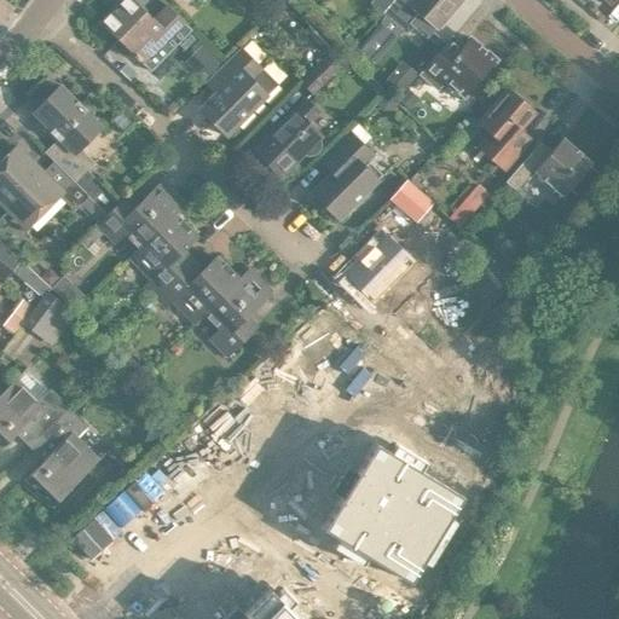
[(189,29),(163,5),(150,18),(131,0),(120,0),(99,23),(149,71),(189,29)]
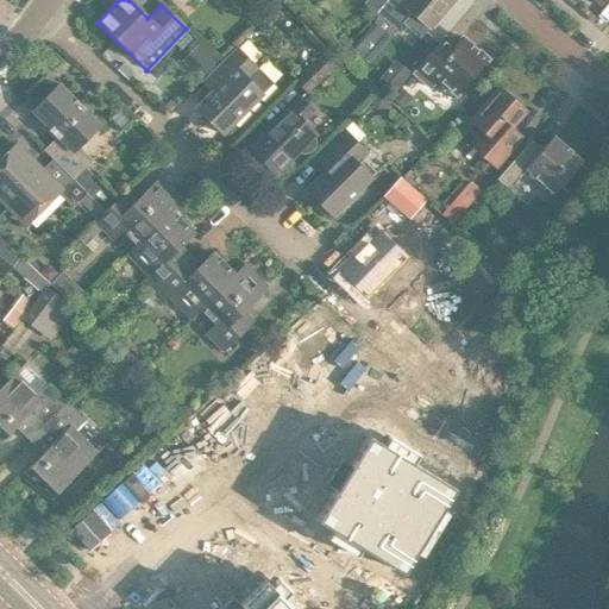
[(372,23),(351,49),(368,63),(396,30),(400,33),(407,27),(420,38),(452,0),(405,0),(403,0),(385,0),(375,13),(376,14),(372,23)]
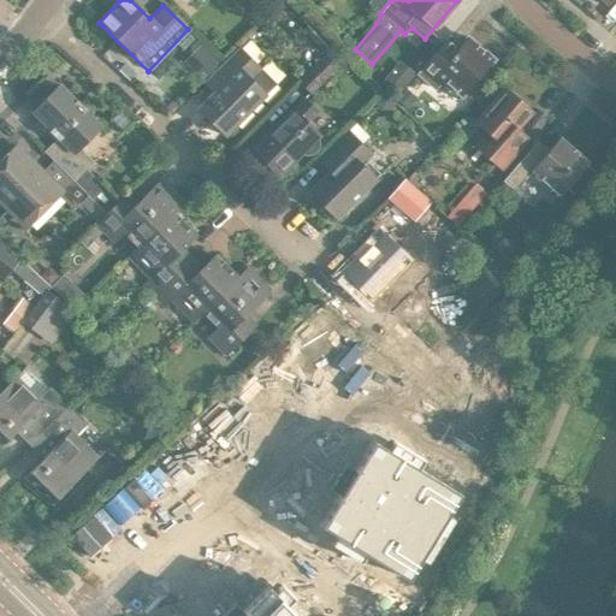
[(338,42),(345,49),(353,41),(345,34),(338,42)]
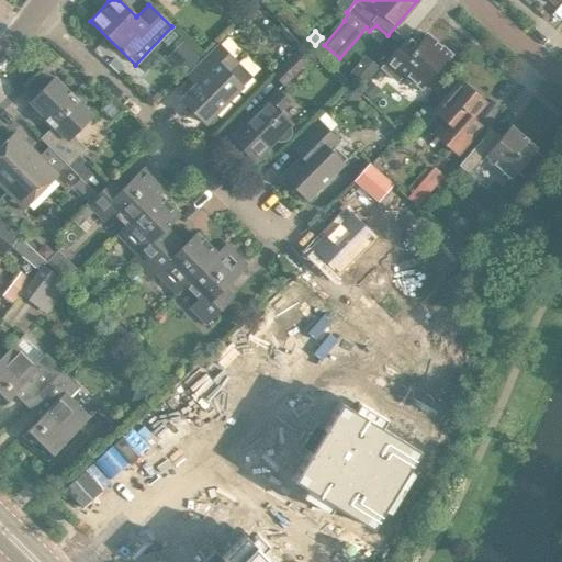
[(426,34),(414,47),(404,38),(380,67),(396,80),(403,72),(420,87),(449,54),(426,34)]
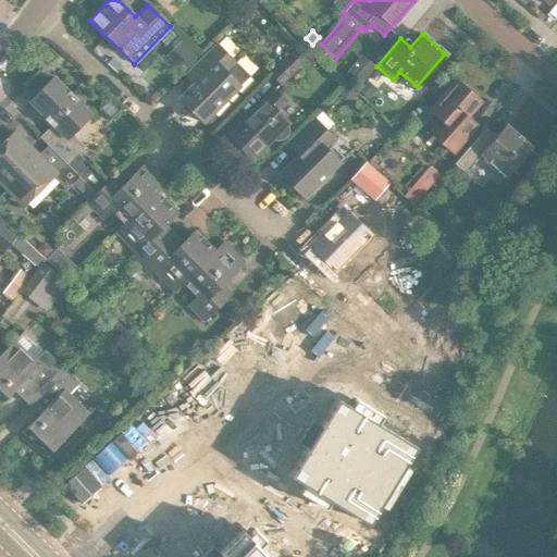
[(184,72),(198,58),(180,40),(166,54),(184,72)]
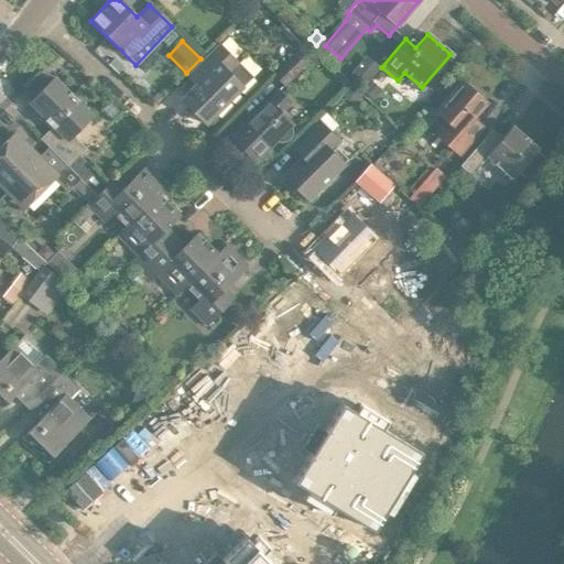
[(218,42),(185,75),(194,85),(180,98),(205,123),(251,77),(218,42)]
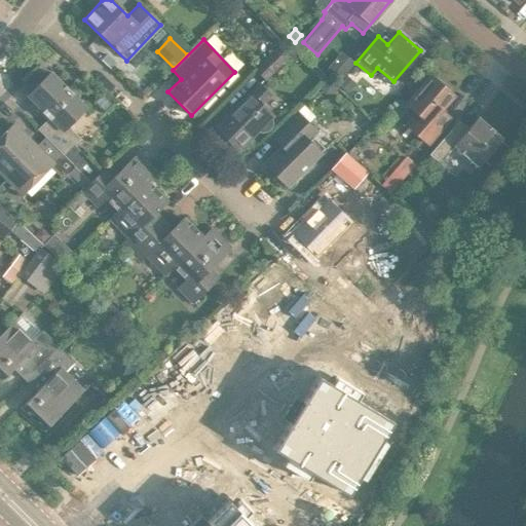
[(264,78),(286,57),(276,47),(255,69),(264,78)]
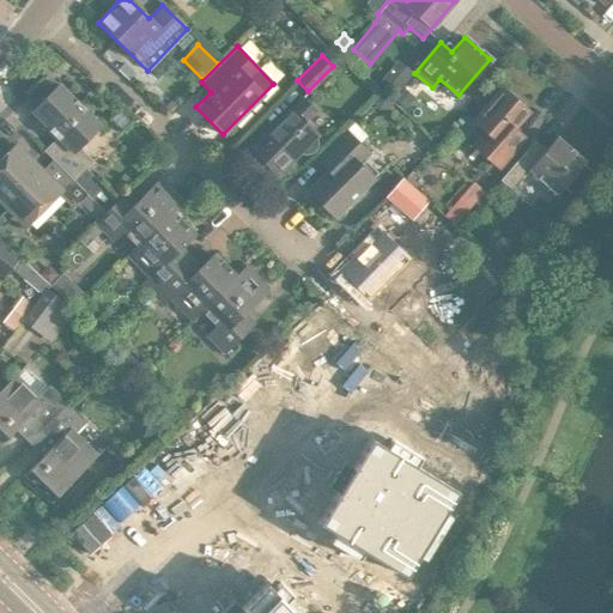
[(116,70),(127,80),(133,73),(122,64),(116,70)]
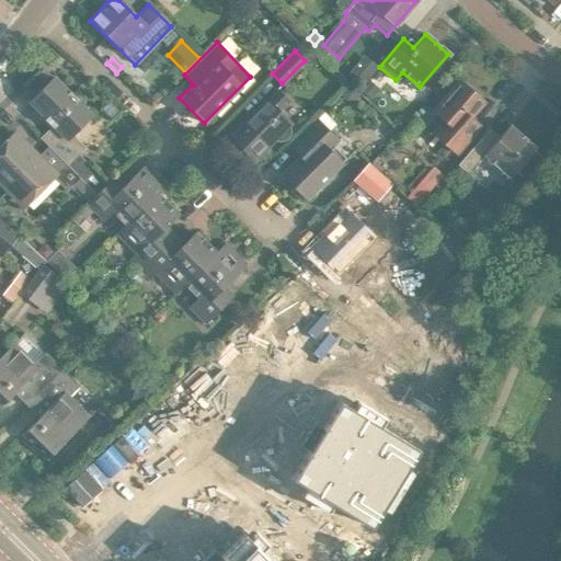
[(370,75),(357,63),(343,78),(357,90),(370,75)]
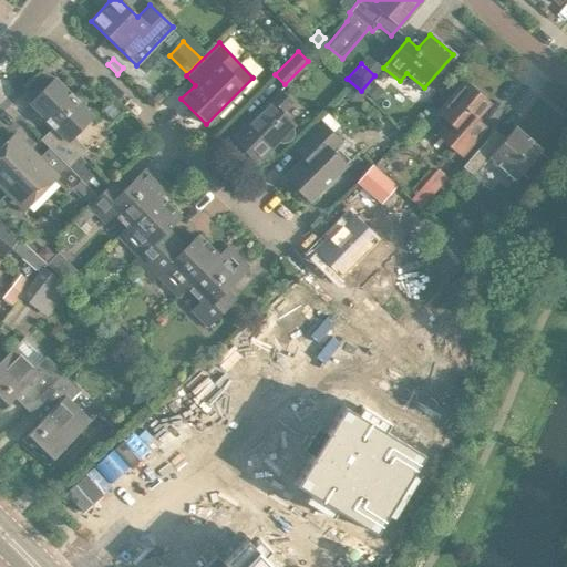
[(29,102),(52,126),(39,138),(48,147),(78,177),(89,165),(79,155),(85,150),(71,135),(91,115),(53,78),(29,102)]
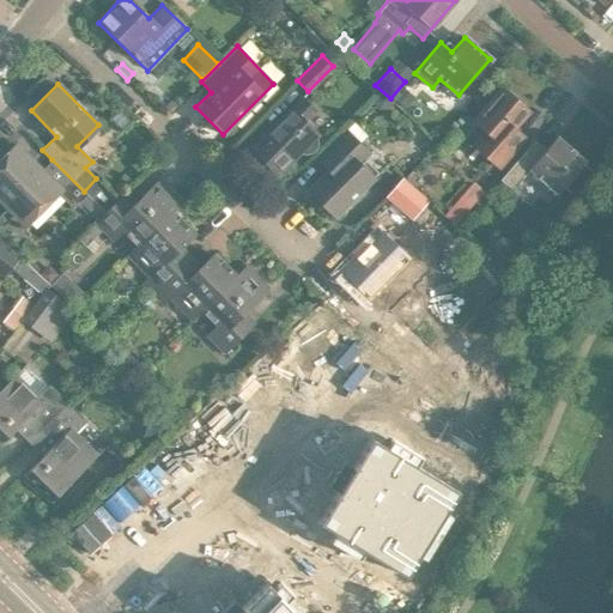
[(473,145),(487,157),(498,167),(519,144),(508,134),(528,110),(503,89),(474,121),(485,131),(473,145)]
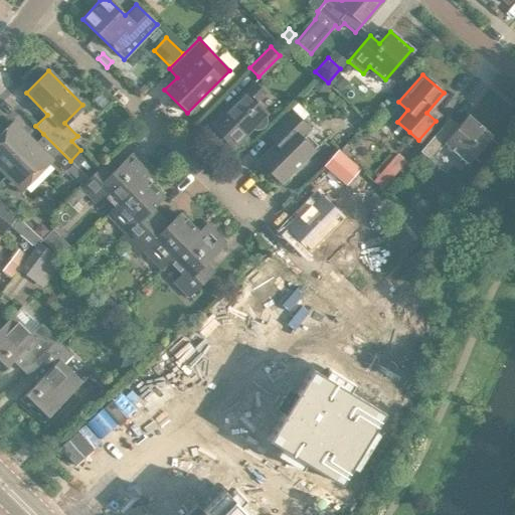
[(266,116),(266,114),(267,113),(255,102),(264,93),(252,81),(209,124),(232,147),(251,128),(253,128),(255,128),(258,128),(259,127),(261,126),(263,125),(264,124),(265,123),(266,121),(266,119),(267,117),(266,116)]
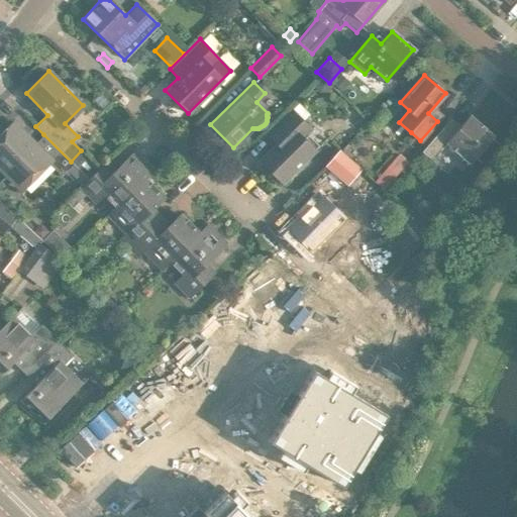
[(138,90),(142,94),(148,89),(144,84),(138,90)]
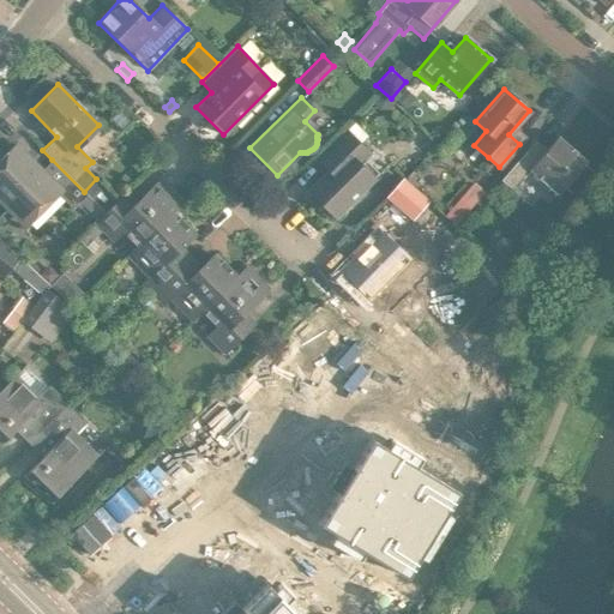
[(354,122),(317,160),(327,170),(307,191),(333,218),(375,178),(365,167),(374,157),(360,142),(367,136),(354,122)]
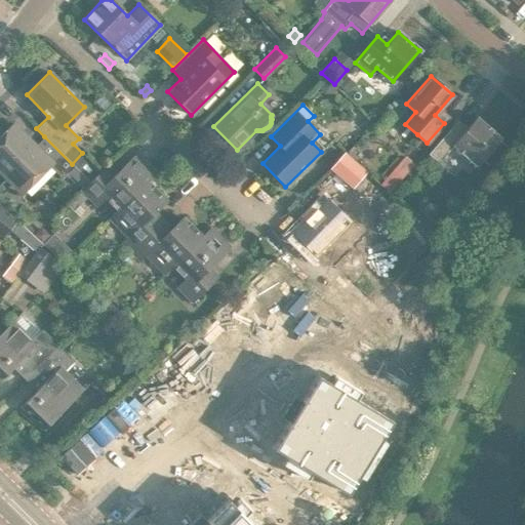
[(477,116),(466,128),(456,120),(428,154),(438,162),(452,146),(477,166),(482,160),(489,166),(507,147),(499,140),(501,137),(477,116)]
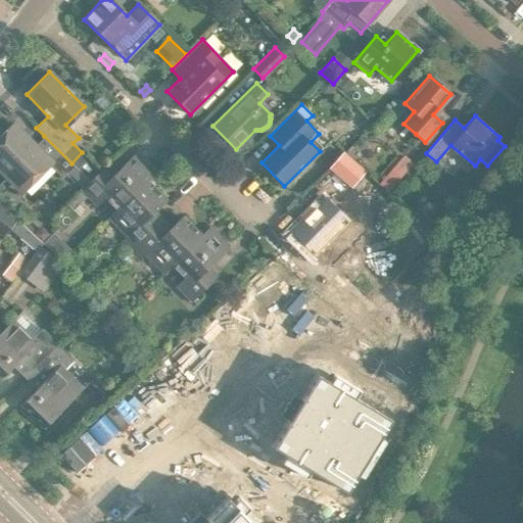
[(72,163),(44,136),(33,147),(9,124),(0,133),(0,167),(20,188),(46,162),(60,177),(73,164),(72,163)]
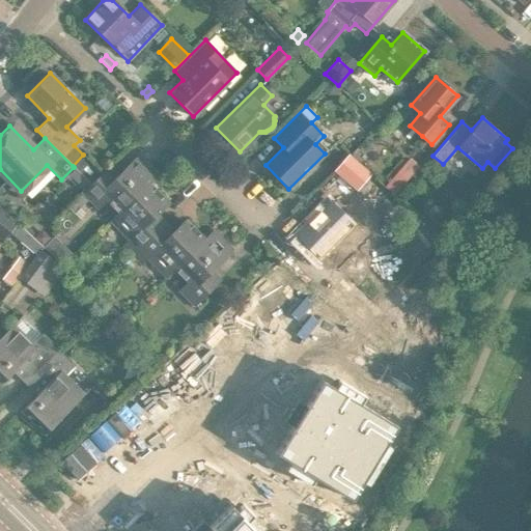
[(350,150),(334,168),(357,190),(372,172),(350,150)]
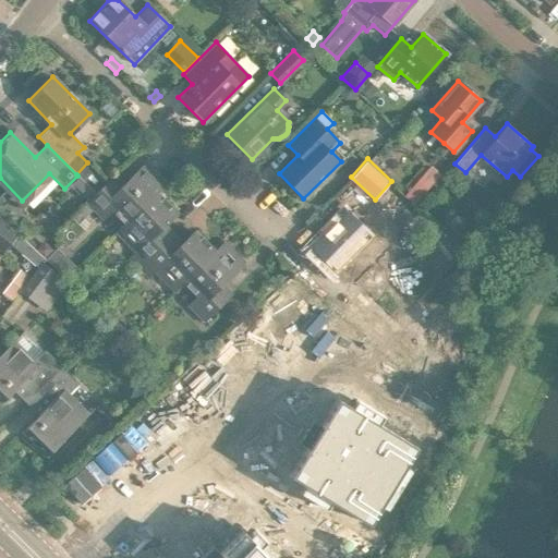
[(142,166),(123,184),(113,174),(70,218),(77,225),(93,209),(101,218),(111,209),(123,222),(156,193),(161,186),(142,166)]
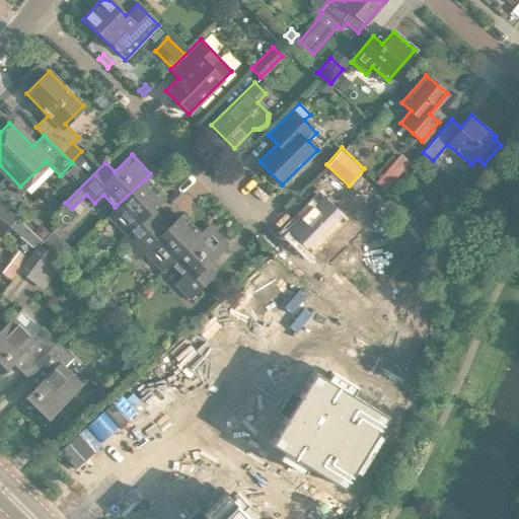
[(115,207),(109,212),(128,230),(119,239),(128,248),(160,217),(152,208),(163,198),(145,179),(115,207)]
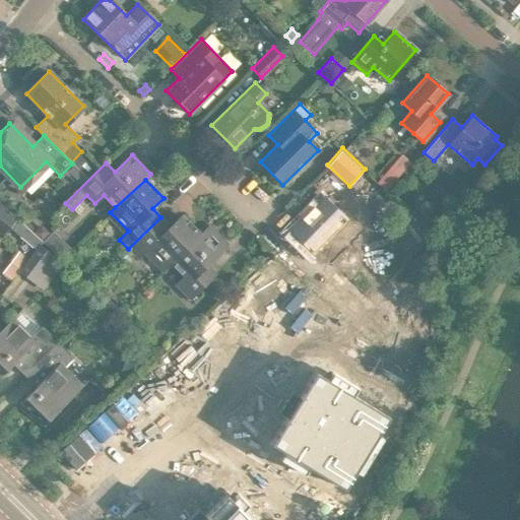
[(311,254),(346,217),(325,196),(289,233),(311,254)]
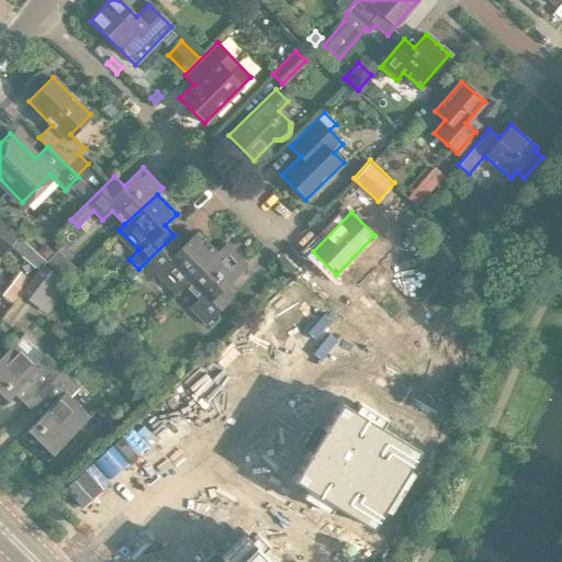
[(0,249),(9,257),(15,249),(33,263),(38,256),(25,244),(18,235),(0,221),(0,249)]
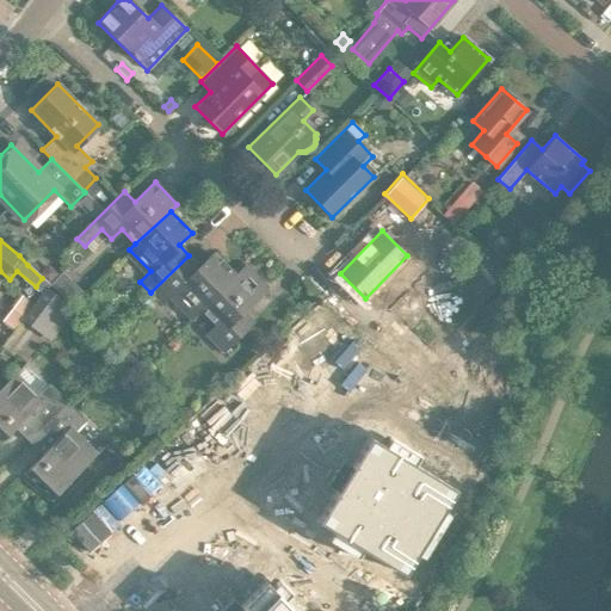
[(189,255),(150,292),(162,304),(172,294),(193,315),(201,309),(201,308),(234,275),(213,253),(199,265),(189,255)]
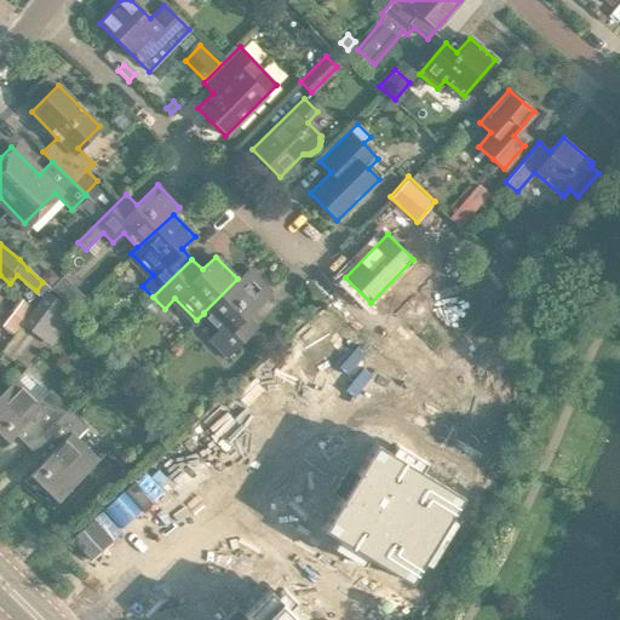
[(218,327),(207,338),(225,356),(256,325),(246,315),(267,294),(244,271),(237,279),(204,313),(204,314),(218,327)]
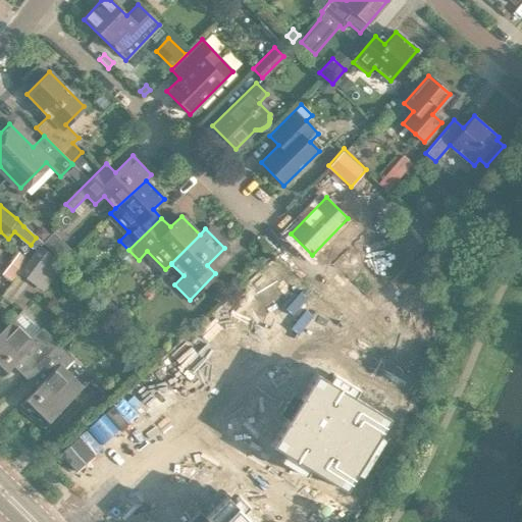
[(32,280),(49,258),(51,255),(39,246),(19,271),(32,280)]
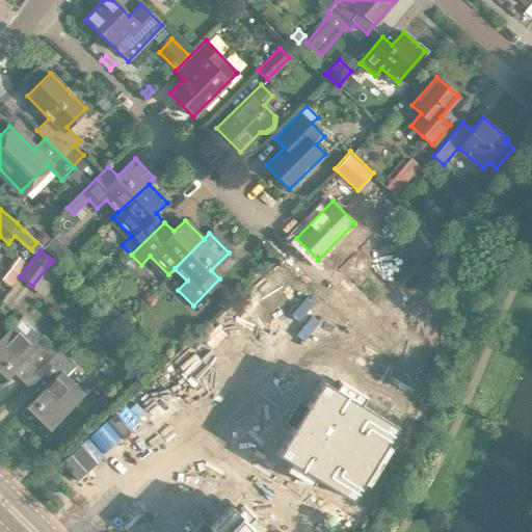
[(9,288),(27,264),(18,258),(7,271),(9,272),(2,283),(9,288)]
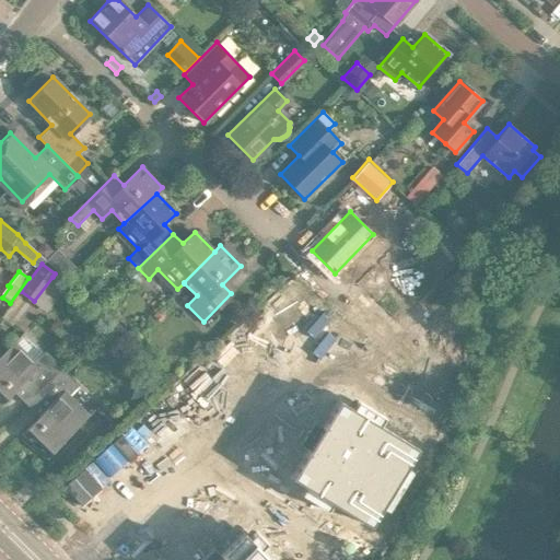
[(336,277),(306,307),(376,375),(406,345),(336,277)]
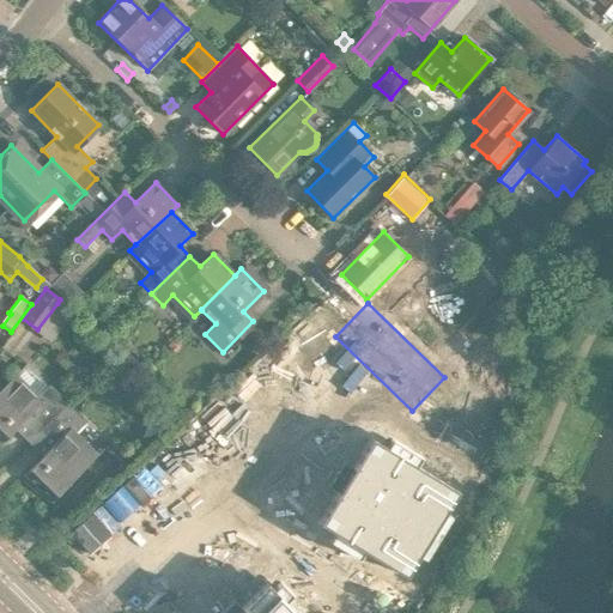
[(34,436),(64,404),(46,386),(35,396),(12,375),(0,387),(0,442),(19,423),(34,436)]
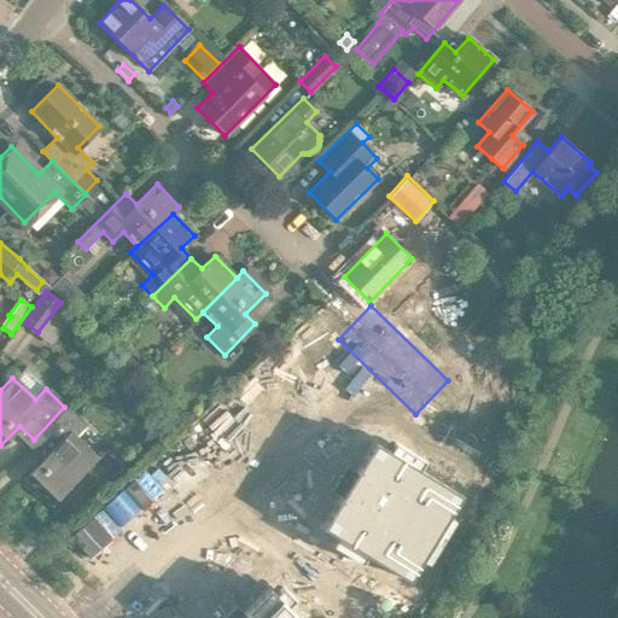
[(51,505),(71,484),(97,458),(74,436),(83,426),(64,407),(34,439),(47,453),(23,478),(51,505)]
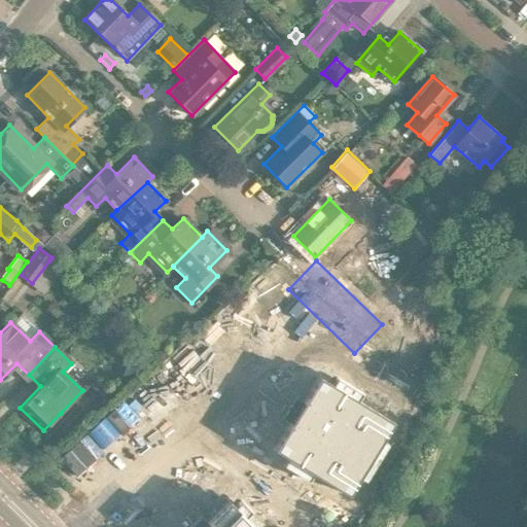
[(358,477),(357,476),(380,438),(382,440),(392,422),(318,377),(303,402),(294,397),(282,419),(289,423),(274,449),(274,450),(348,495),(358,477)]
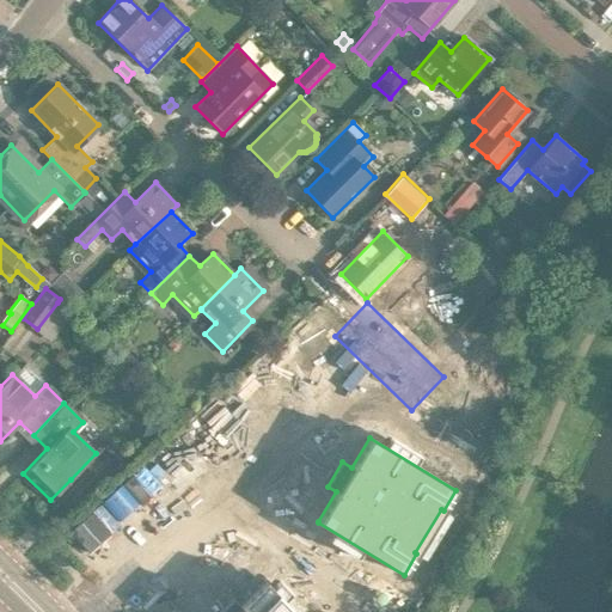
[(295,611),(265,581),(240,606),(233,599),(219,611),(295,611)]
